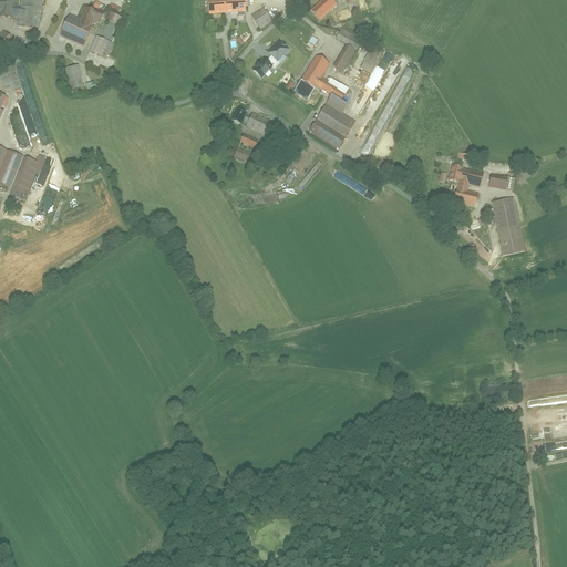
[(42,10),(42,0),(20,0),(21,4),(18,4),(18,0),(0,0),(0,11),(1,11),(1,18),(20,18),(20,27),(38,28),(39,9),(42,10)]
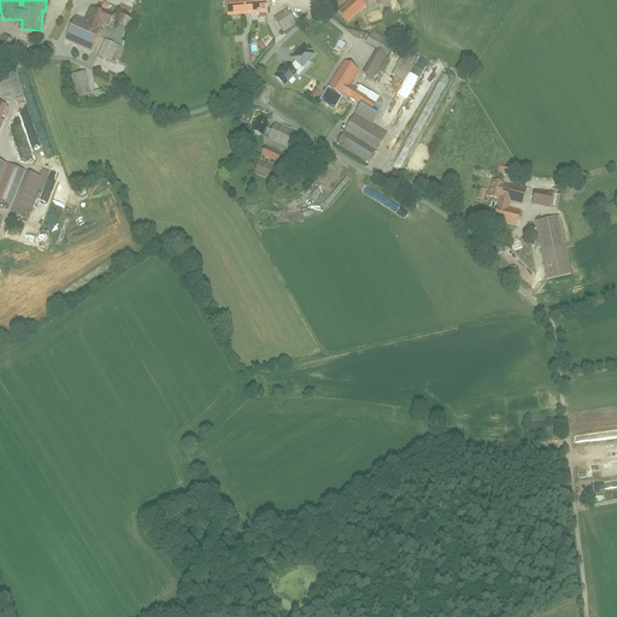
[(268,0),(228,0),(229,15),(268,13),(268,0)]
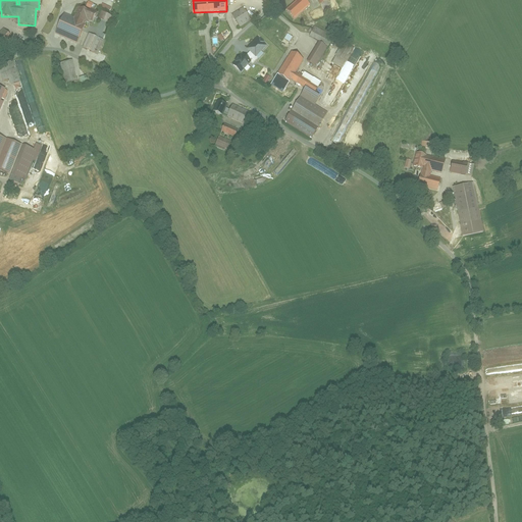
[(305,0),(296,0),(285,10),(296,20),(311,6),(305,0)]
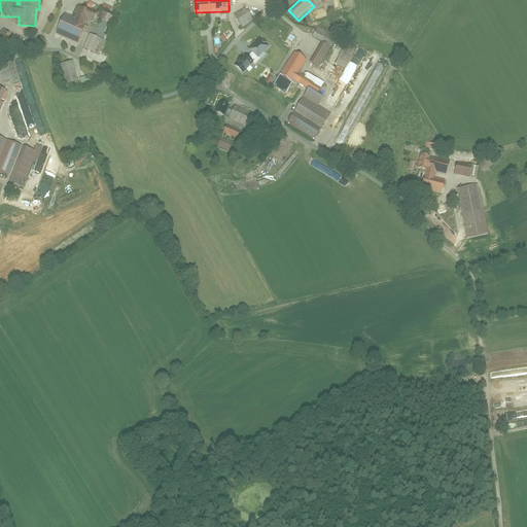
[(64,18),(55,33),(78,45),(86,30),(84,29),(89,21),(93,23),(97,15),(80,7),(73,22),(64,18)]
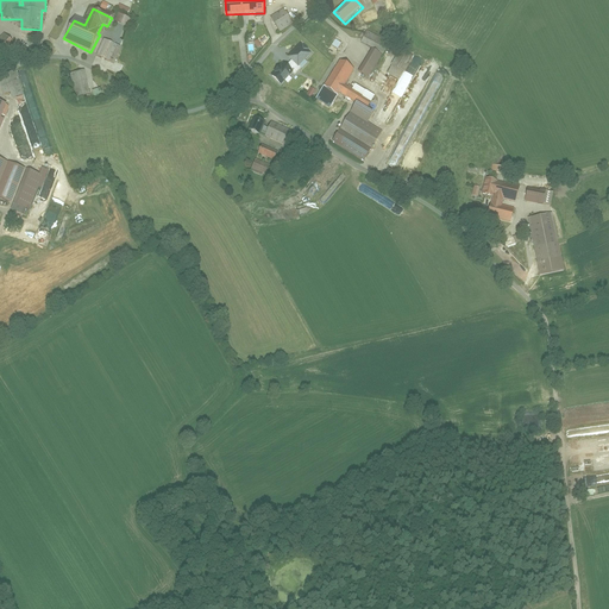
[(282,8),(269,18),(278,31),(292,20),(282,8)]
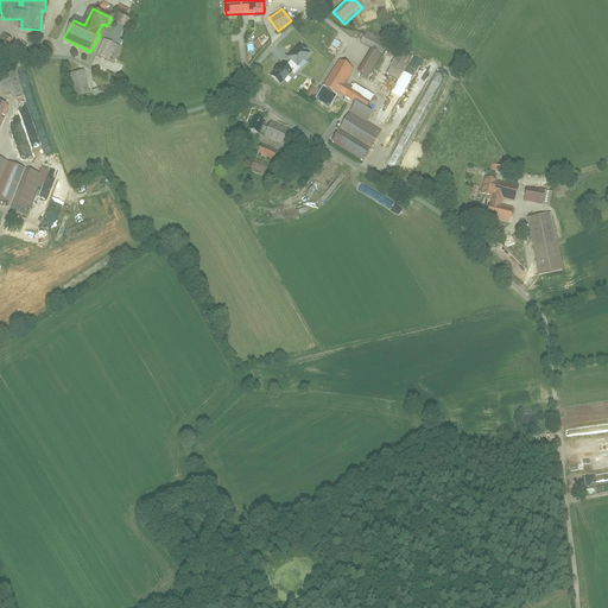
[(119,13),(115,21),(127,27),(132,19),(119,13)]
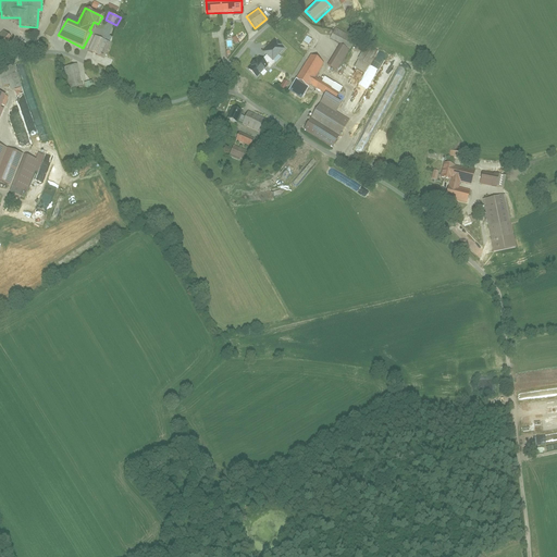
[(333,29),(327,40),(337,46),(326,66),(336,71),(347,50),(351,53),(357,42),(333,29)]
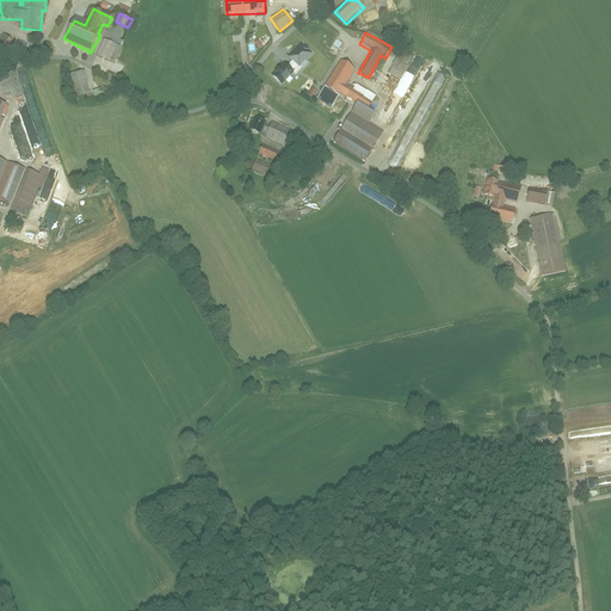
[(6,34),(0,39),(0,51),(5,57),(18,43),(6,34)]
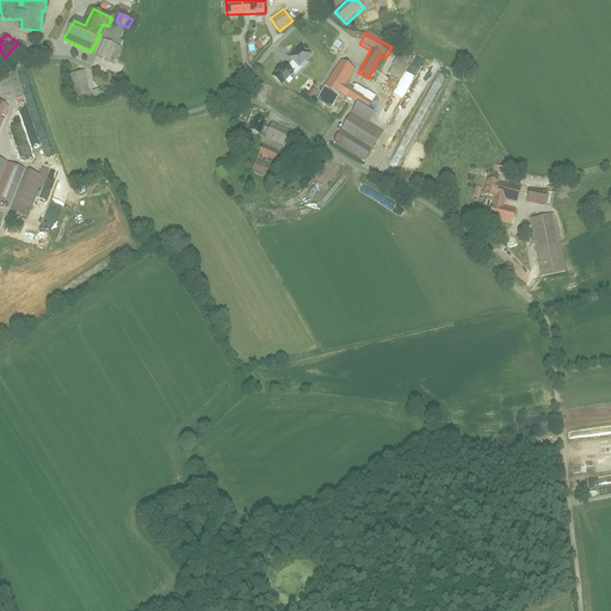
[(335,38),(332,45),(338,49),(341,42),(335,38)]
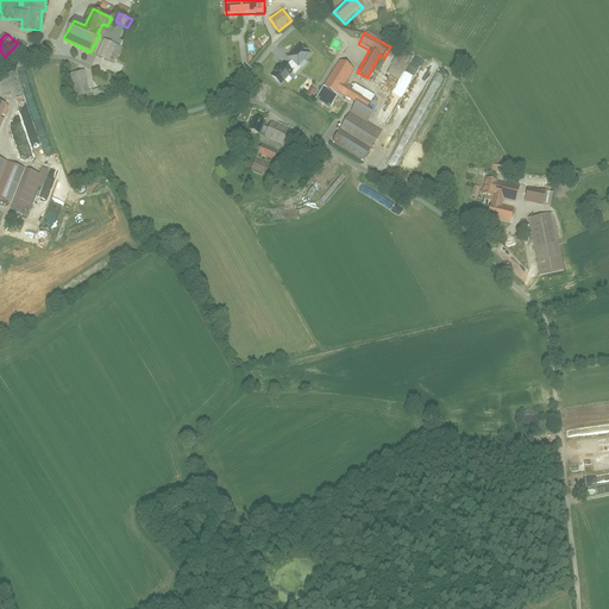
[(104,39),(95,57),(111,64),(119,46),(104,39)]
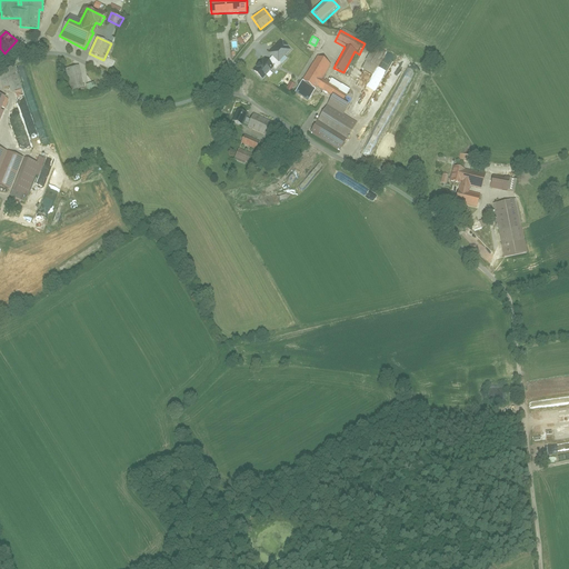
[(281,41),(270,53),(279,61),(290,50),(281,41)]
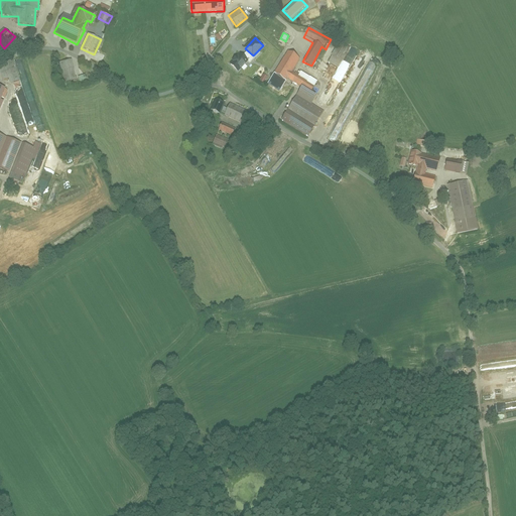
[(338,42),(329,61),(340,67),(349,48),(338,42)]
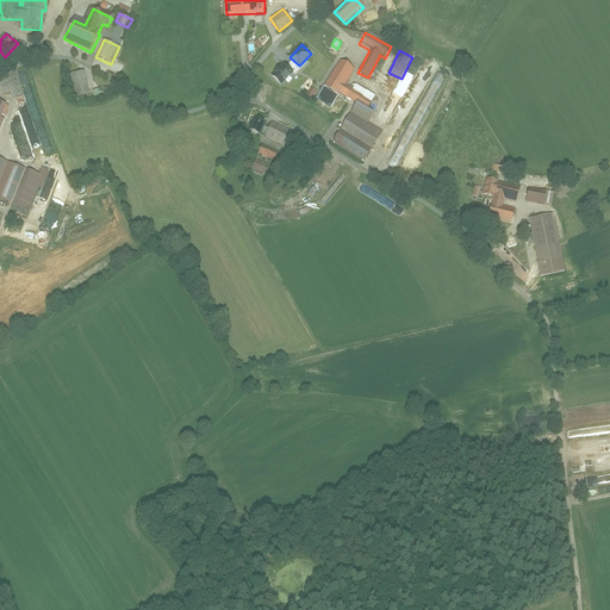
[(331,109),(340,94),(356,105),(334,142),(365,162),(383,134),(367,125),(375,112),(369,110),(375,101),(346,82),(354,69),(340,61),(316,99),(331,109)]
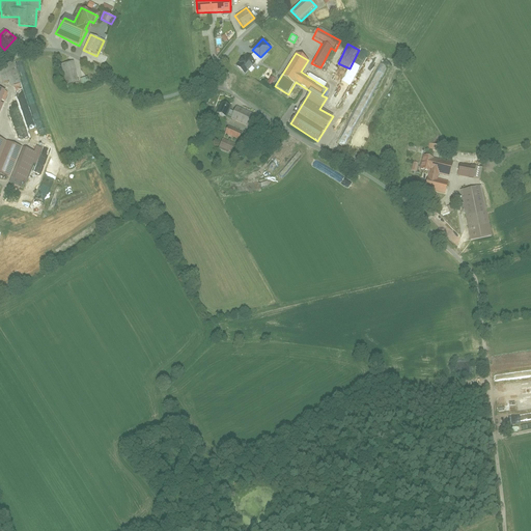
[(255,62),(248,55),(238,65),(244,73),(255,62)]
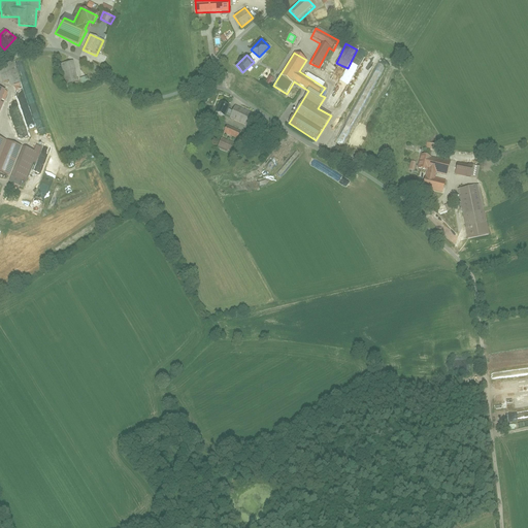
[(3,63),(10,85),(22,80),(14,59),(3,63)]
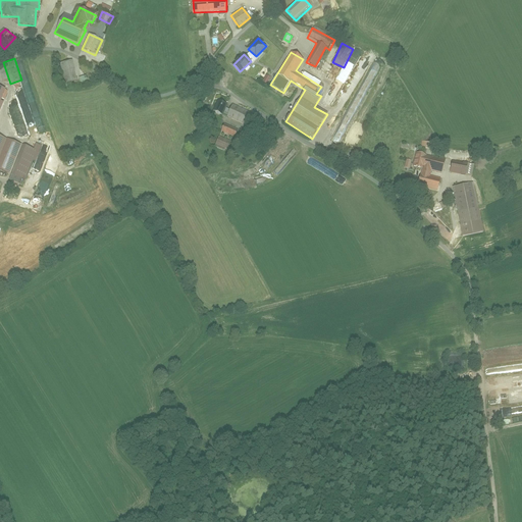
[(74,62),(62,64),(65,84),(79,82),(74,62)]
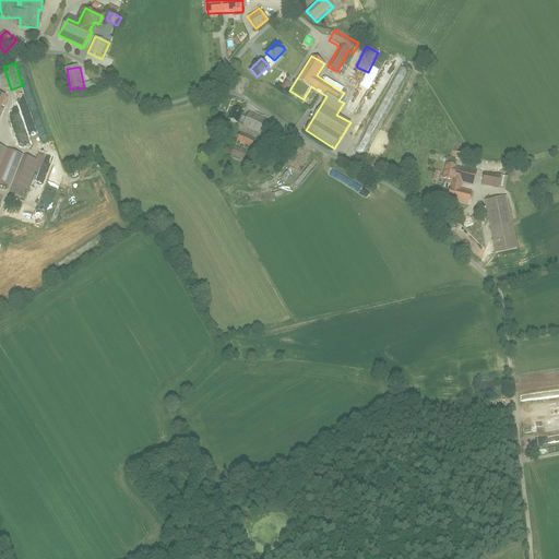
[(278,87),(286,92),(292,83),(284,79),(278,87)]
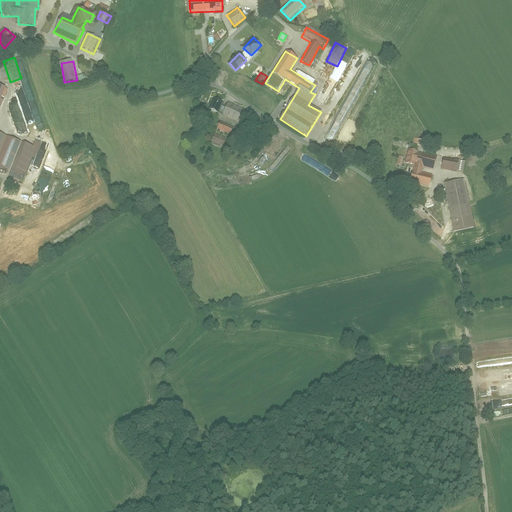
[(0,111),(9,89),(0,85),(0,111)]
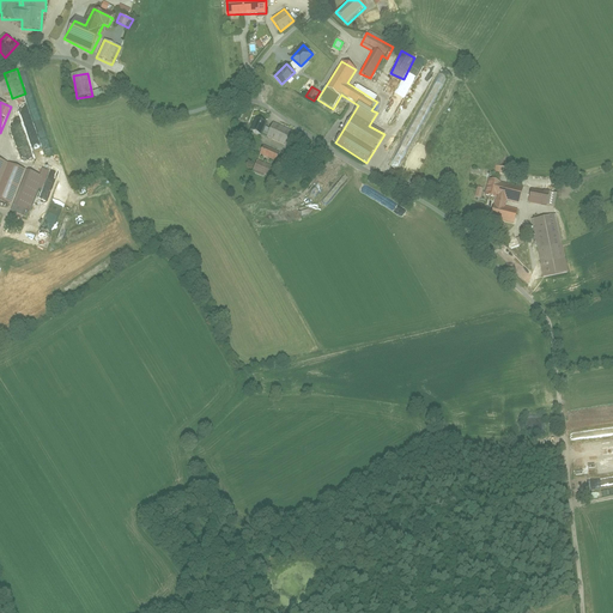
[(258,119),(253,132),(262,137),(268,123),(258,119)]
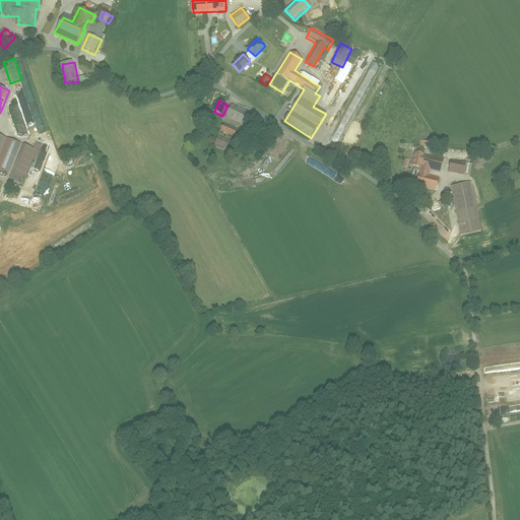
[(232,104),(225,118),(245,126),(251,113),(232,104)]
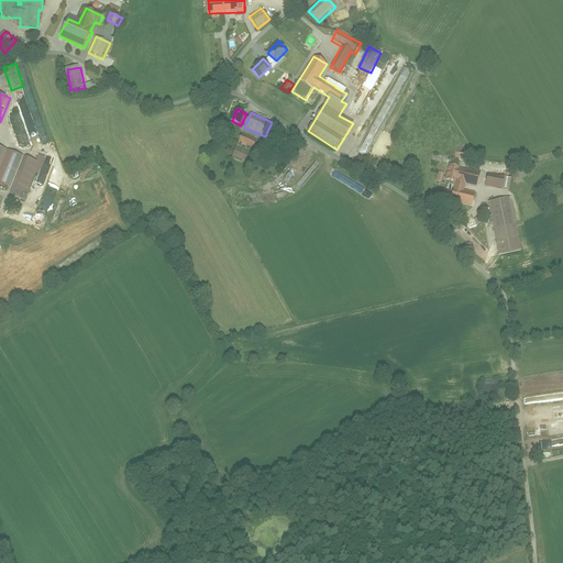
[(244,131),(238,142),(252,150),(258,139),(244,131)]
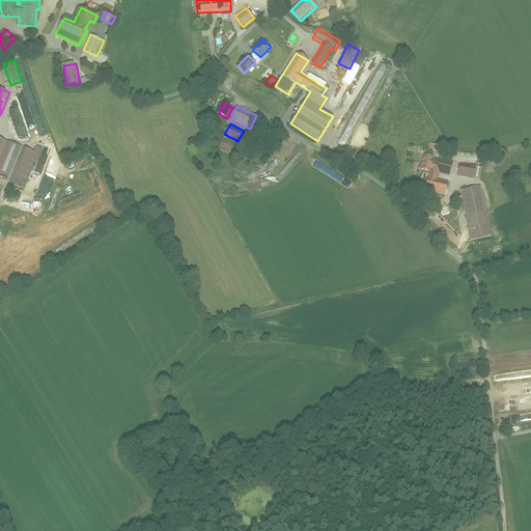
[(252,137),(247,145),(258,151),(262,144),(252,137)]
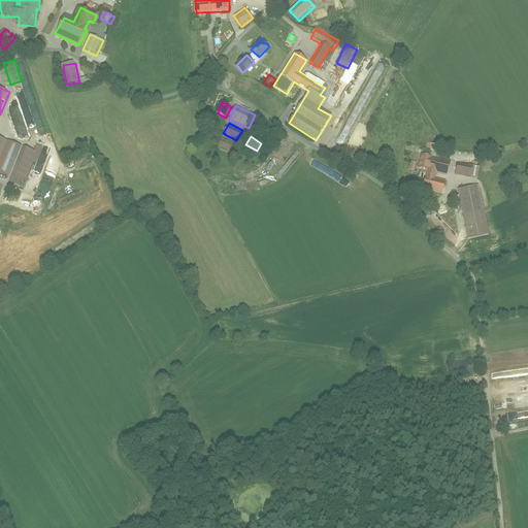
[(0,137),(0,172),(8,176),(21,146),(0,137)]
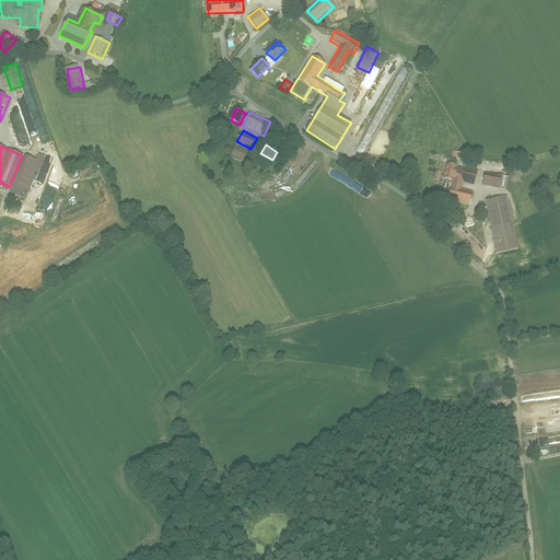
[(235,147),(231,156),(243,162),(247,152),(235,147)]
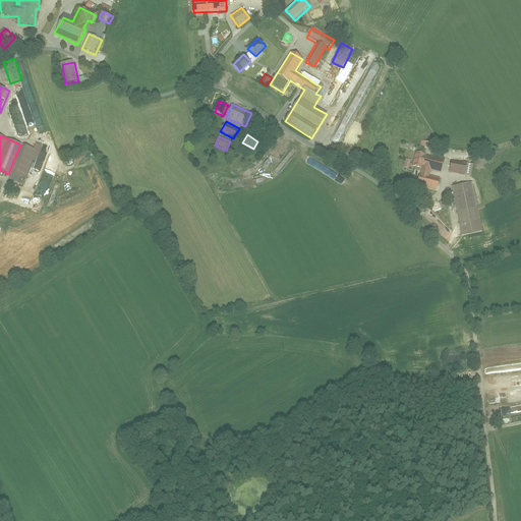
[(421,139),(419,147),(431,150),(433,142),(421,139)]
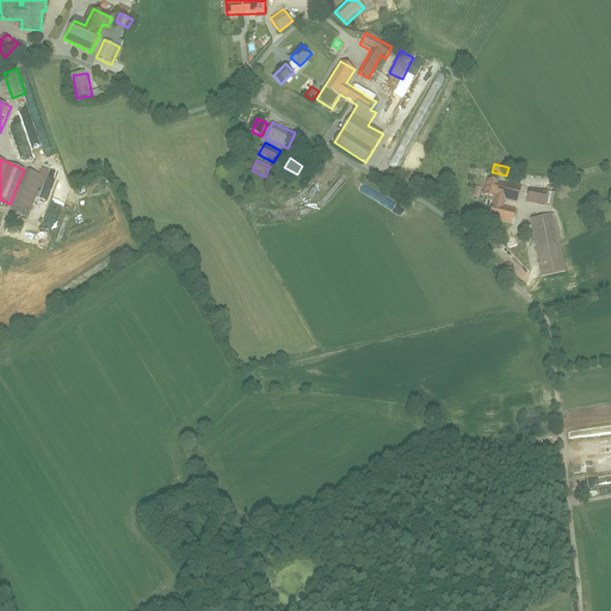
[(26,216),(43,178),(47,179),(50,170),(43,167),(39,176),(28,170),(11,210),(26,216)]
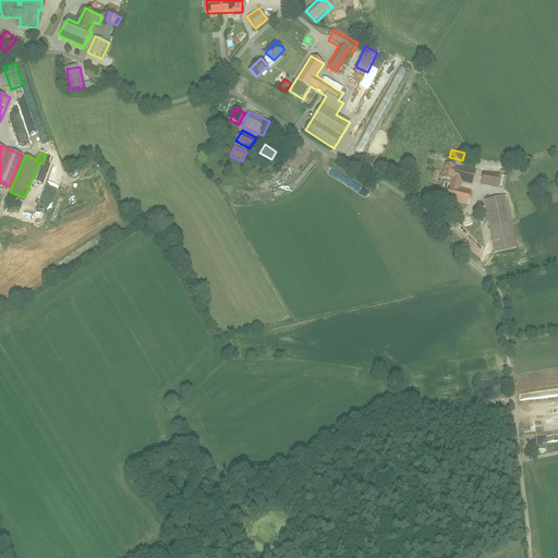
[(446,160),(441,177),(473,185),(477,169),(446,160)]
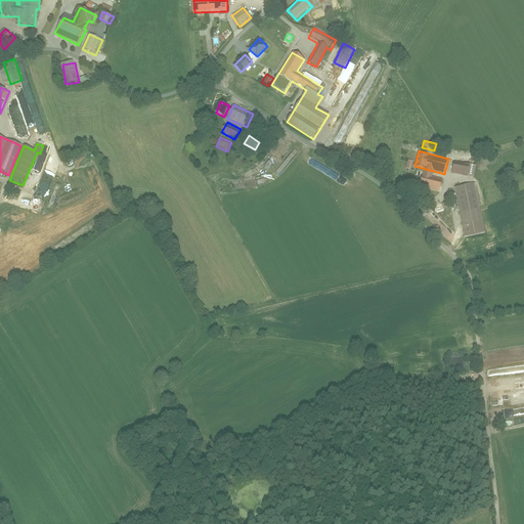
[(454,158),(451,173),(469,176),(471,161),(454,158)]
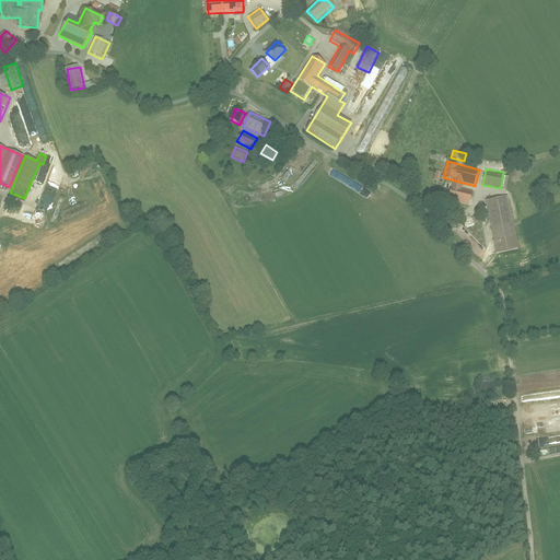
[(452,185),(448,199),(470,205),(474,191),(452,185)]
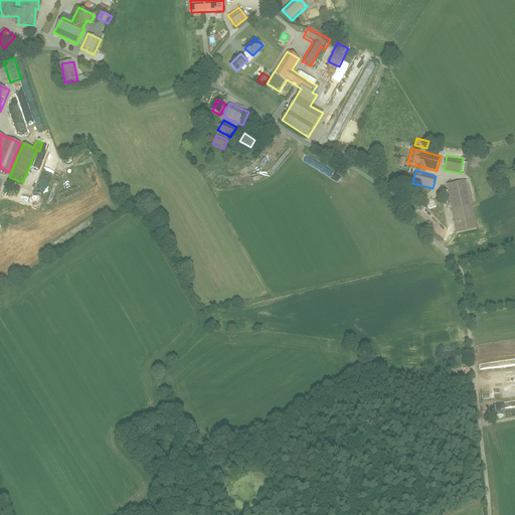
[(467,181),(447,185),(456,232),(476,227),(467,181)]
